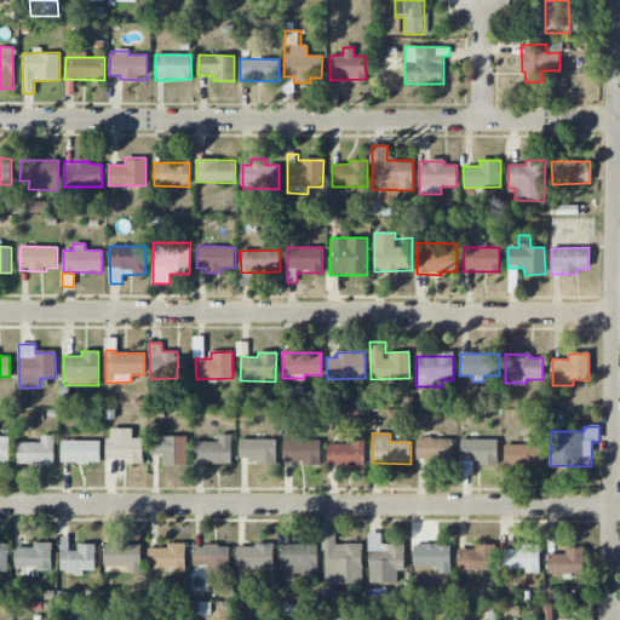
[(321,465),(320,441),(308,441),(308,434),(283,434),(283,461),(302,461),(302,465),(321,465)]
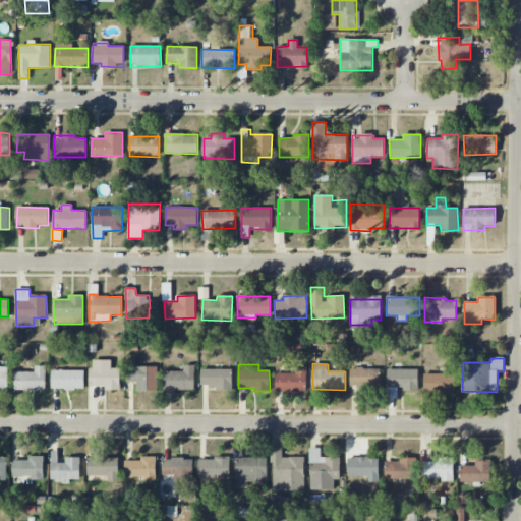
[(14,371),(14,390),(46,390),(46,366),(35,365),(35,372),(14,371)]
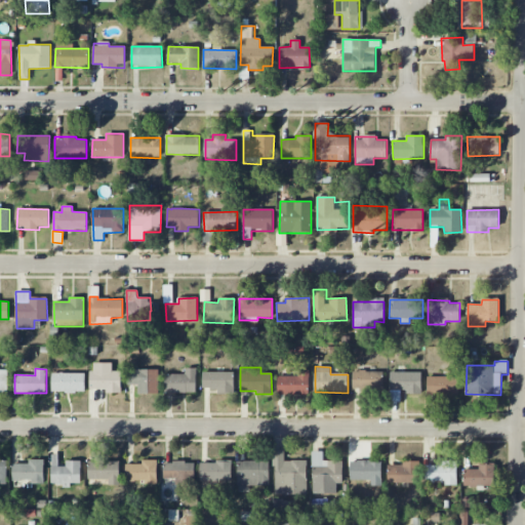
[(164,374),(165,393),(196,393),(196,368),(185,368),(185,374),(164,374)]
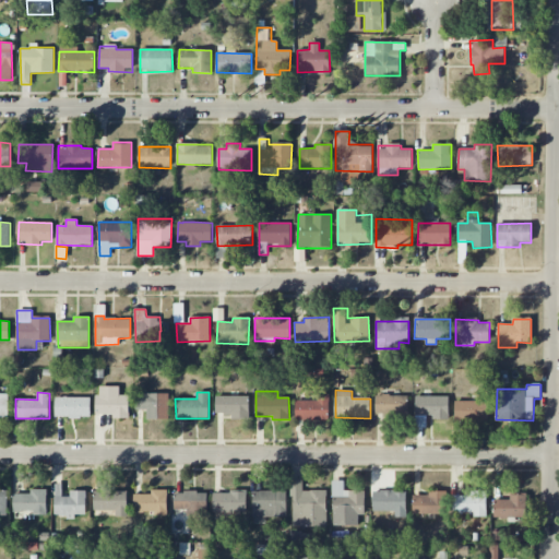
[(0,418),(8,418),(9,394),(0,393),(0,418)]
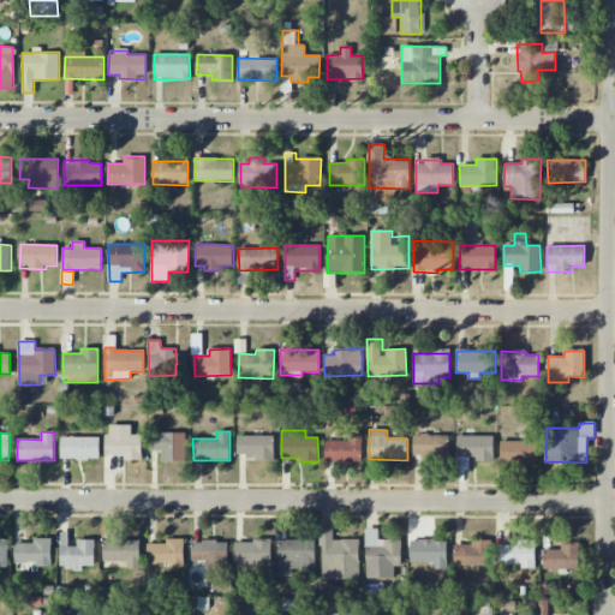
[(185,433),(149,434),(149,451),(162,451),(162,461),(186,461),(185,433)]
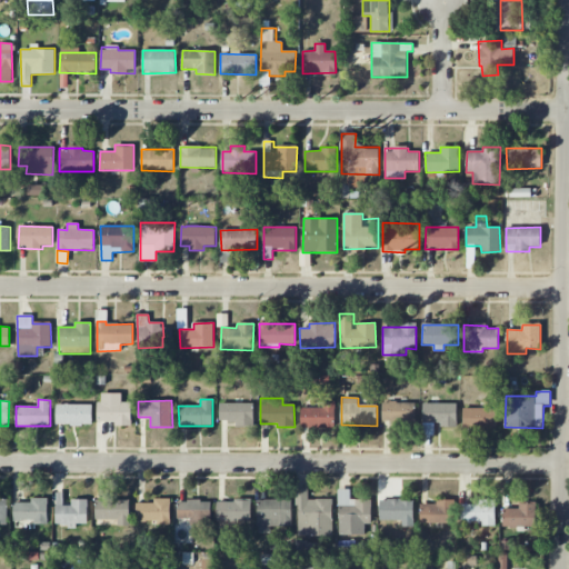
[(301,427),(335,428),(335,401),(302,401),(301,427)]
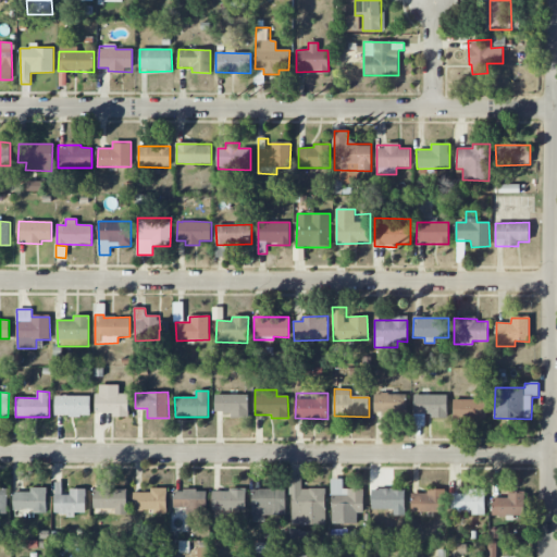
[(128,416),(128,394),(96,394),(95,415),(128,416)]
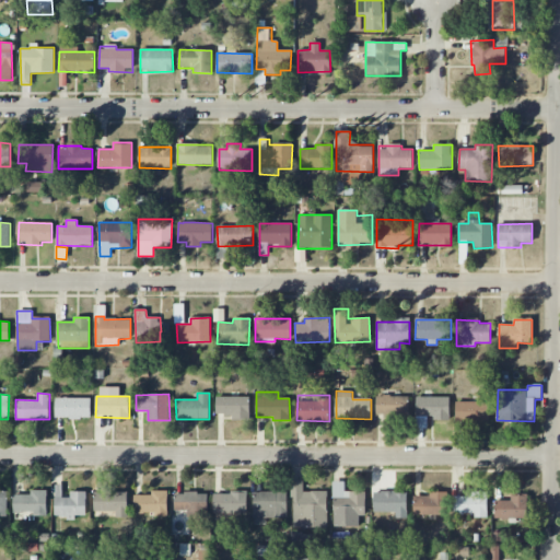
[(376,415),(408,416),(409,397),(376,396),(376,415)]
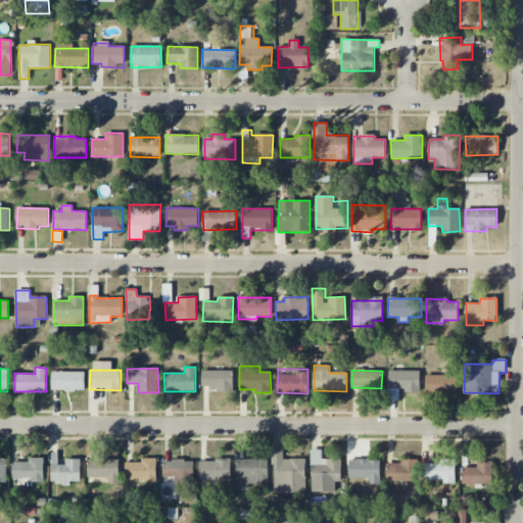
[(425,375),(425,394),(457,394),(458,370),(446,370),(445,376),(425,375)]
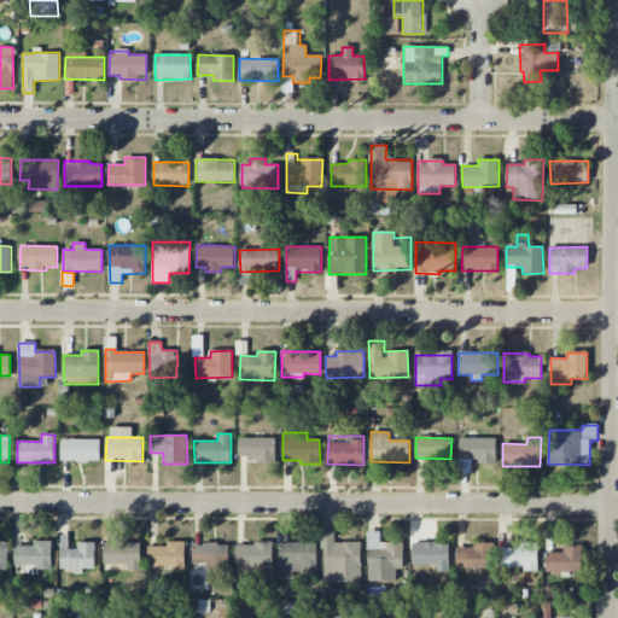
[(275,438),(238,438),(238,460),(274,461),(275,438)]
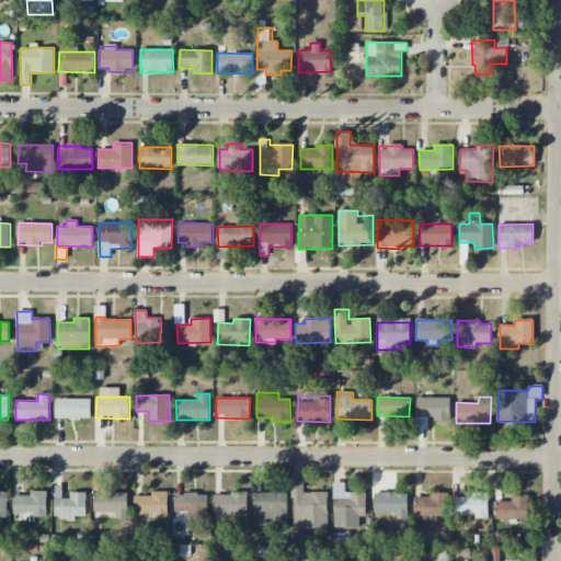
[(450,421),(450,398),(416,398),(416,416),(434,416),(434,421),(450,421)]
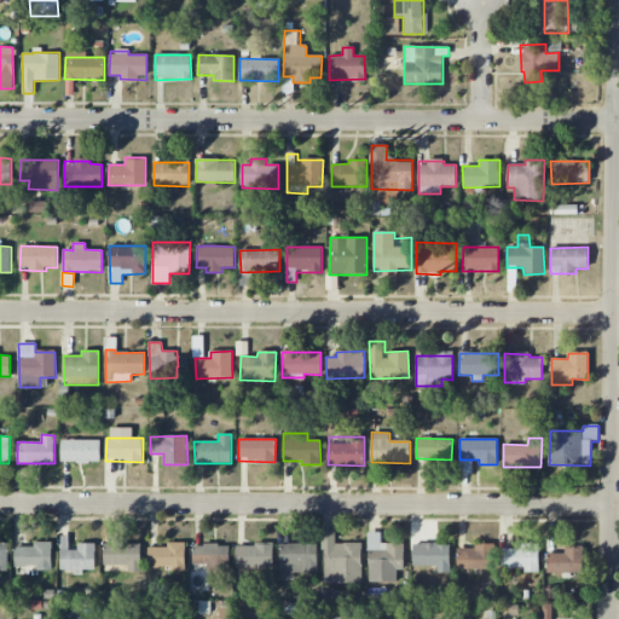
[(100,440),(61,440),(62,463),(100,462),(100,440)]
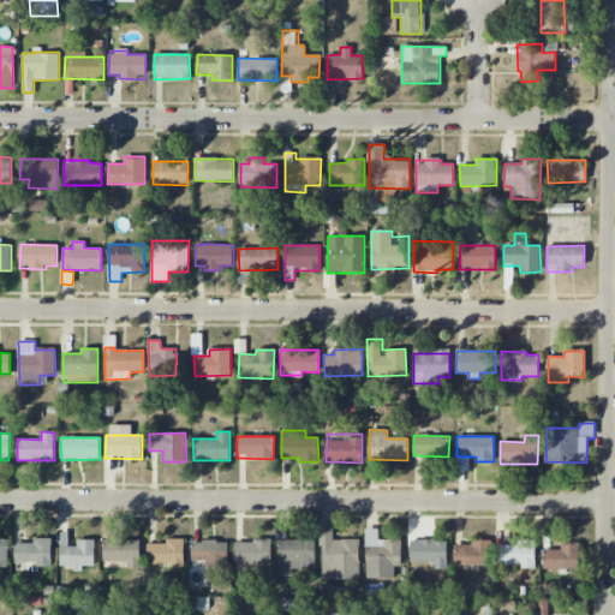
[(358,539),(333,539),(333,527),(321,527),(322,580),(359,579),(358,539)]
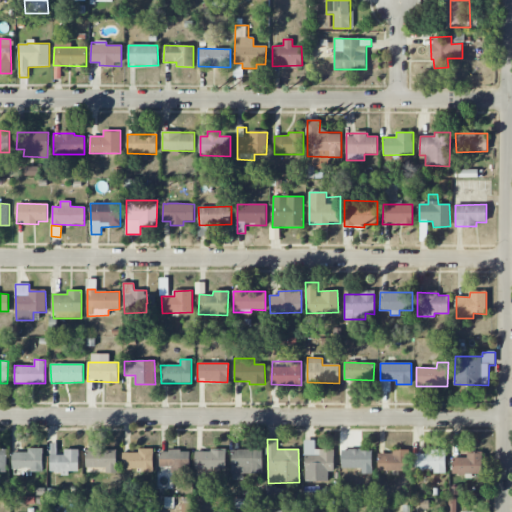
[(328,481),(328,472),(334,471),(334,450),(315,450),(315,440),(304,441),(305,481),(328,481)]
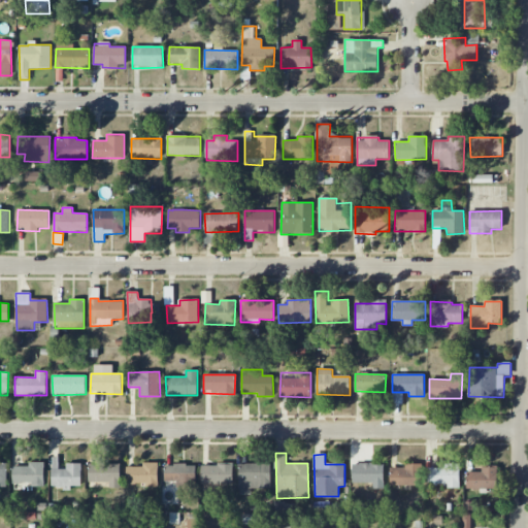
[(81,465),(59,465),(59,458),(53,458),(52,489),(71,489),(71,486),(81,486),(81,465)]
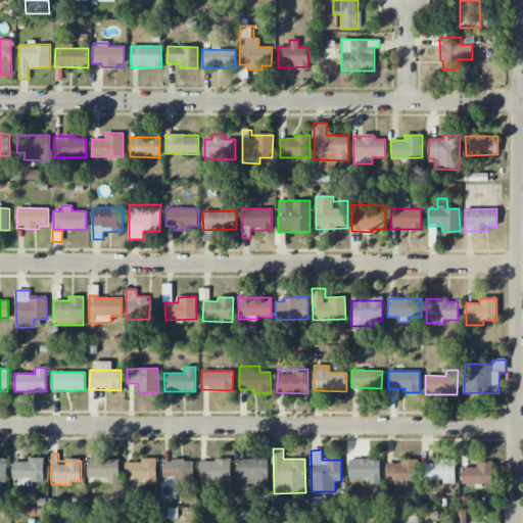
[(44,482),(44,458),(29,458),(29,463),(12,462),(12,478),(32,479),(32,482),(44,482)]
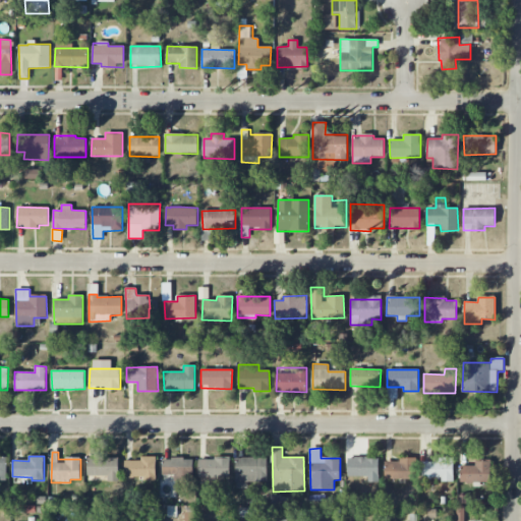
[(156,457),(141,456),(141,461),(126,461),(126,479),(156,479),(156,457)]
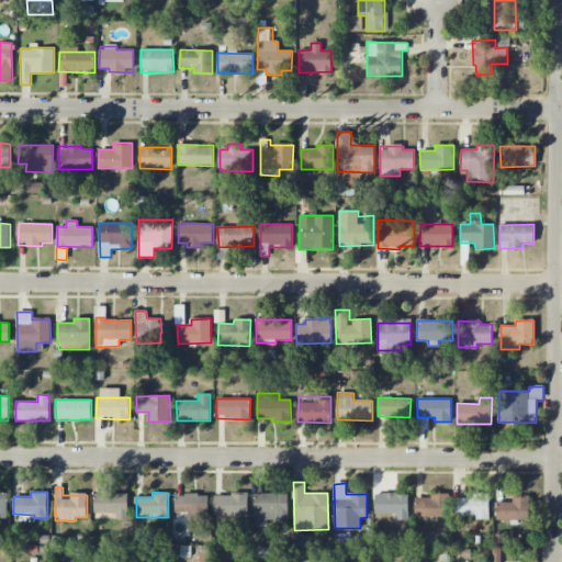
[(448,493),(431,493),(430,497),(415,497),(415,517),(448,517),(448,493)]
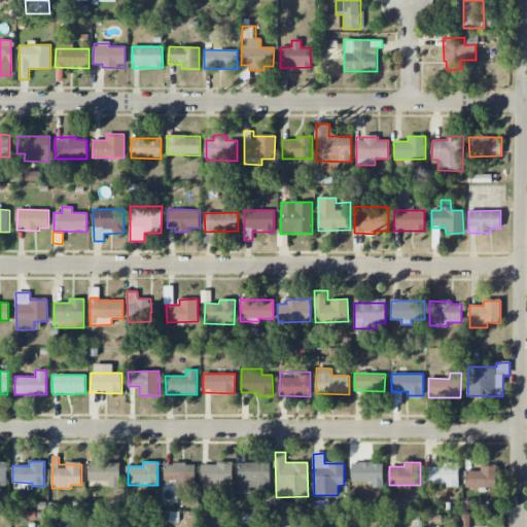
[(427,467),(426,484),(447,484),(447,487),(458,487),(459,462),(444,462),(444,467),(427,467)]
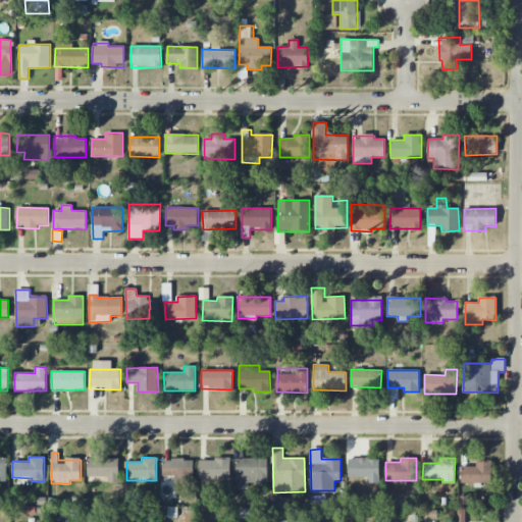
[(118,459),(88,459),(88,477),(108,476),(108,482),(118,481),(118,459)]
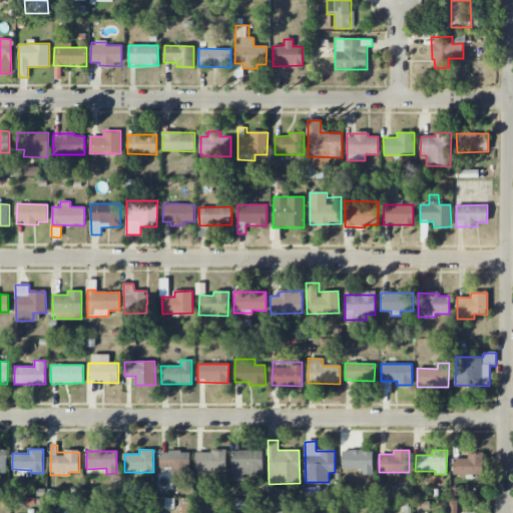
[(190,452),(159,451),(159,468),(169,468),(168,474),(189,474),(190,452)]
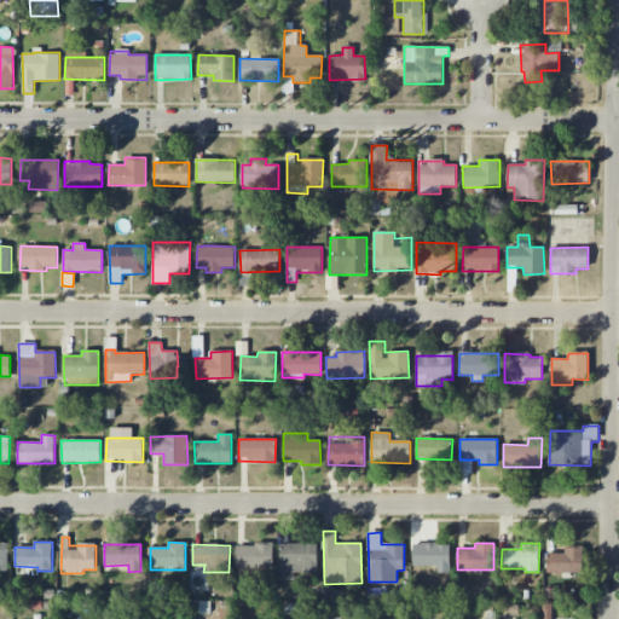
[(273,567),(273,544),(236,545),(236,567),(273,567)]
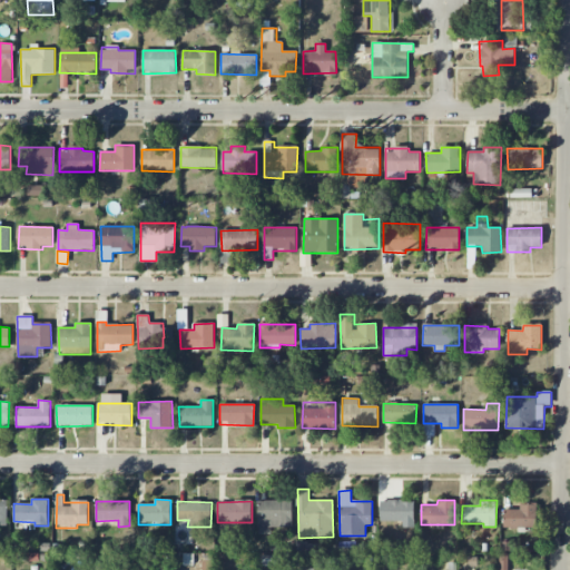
[(292,528),(292,501),(257,501),(258,534),(271,534),(271,528),(292,528)]
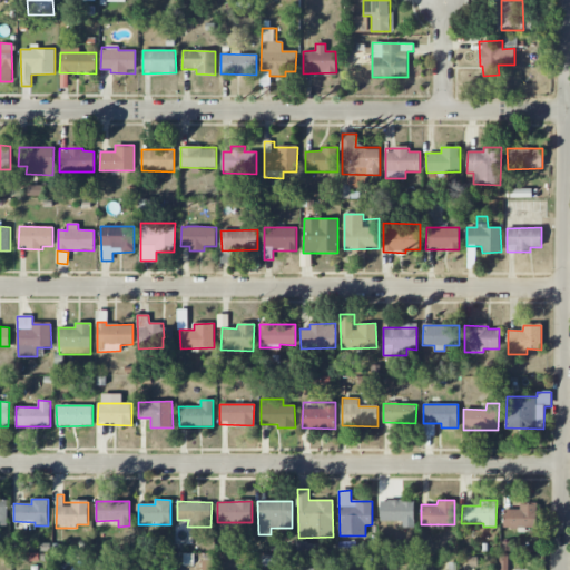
[(380,501),(380,522),(402,521),(402,528),(414,528),(413,501),(380,501)]
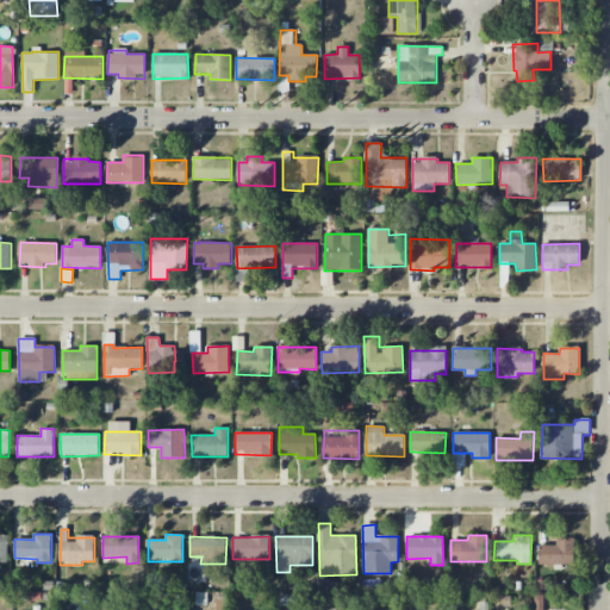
[(574,540),(556,540),(556,546),(540,546),(539,565),(574,566),(574,540)]
